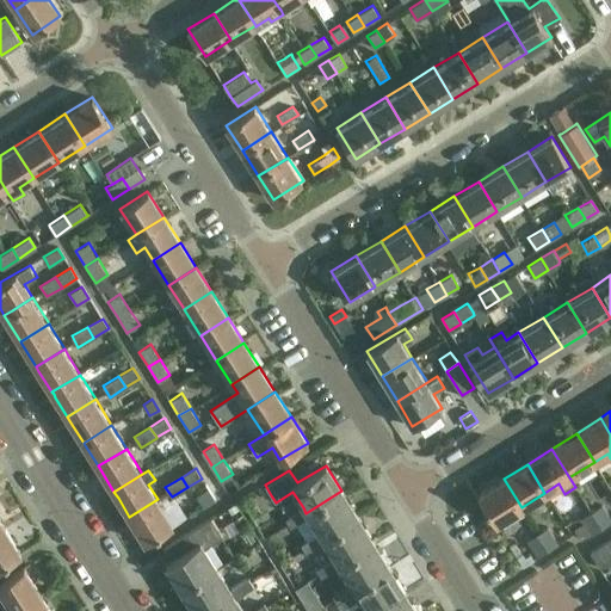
[(504,479),(477,495),(483,503),(483,504),(495,524),(497,523),(519,508),(522,507),(504,479)]
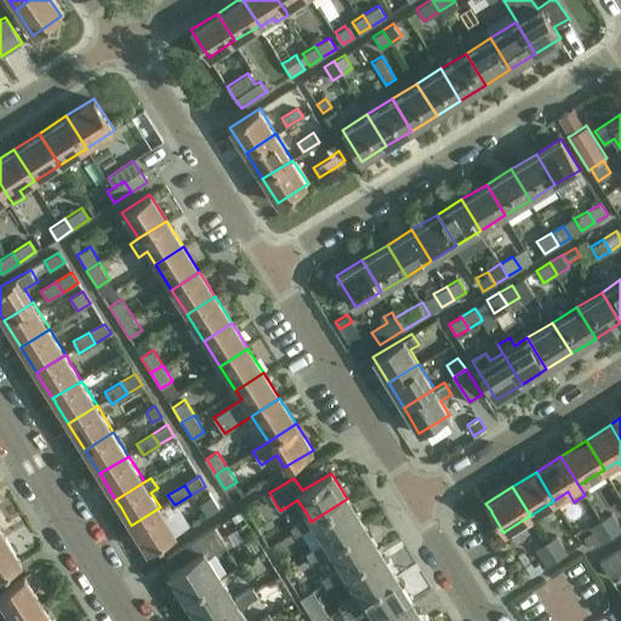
[(268,493),(262,496),(269,507),(275,503),(269,493),(268,493)]
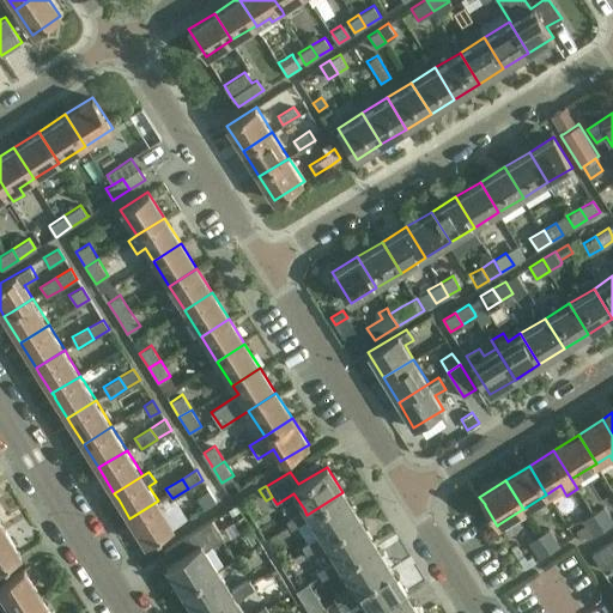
[(304,509),(286,520),(291,529),(297,526),(308,542),(320,534),(322,540),(358,517),(343,492),(307,515),(304,509)]
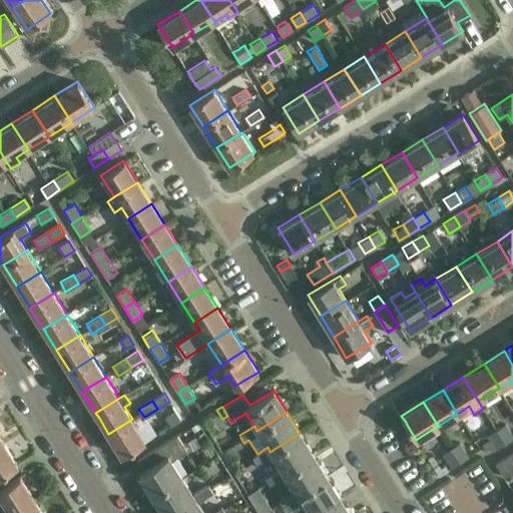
[(132,419),(108,434),(110,437),(111,438),(122,455),(145,441),(137,427),(143,424),(141,420),(138,416),(132,419)]
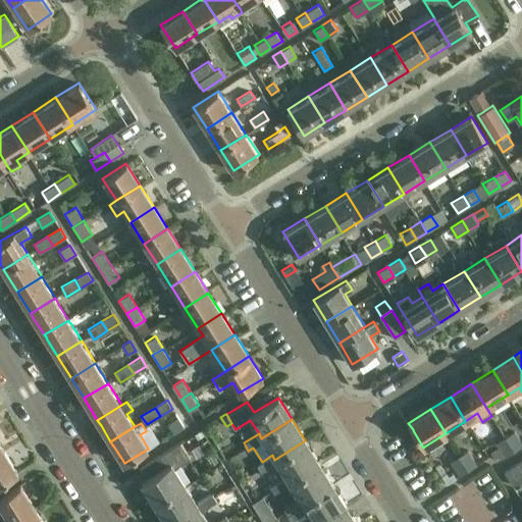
[(201,430),(195,434),(198,438),(204,434),(201,430)]
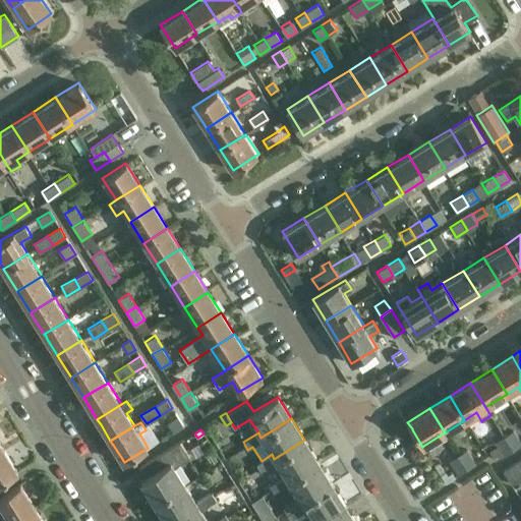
[(504,437),(512,451),(520,445),(520,441),(514,430),(504,437)]
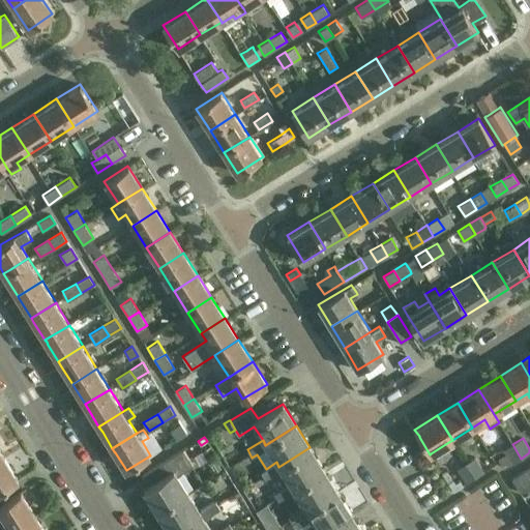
[(512,444),(503,449),(506,453),(512,464),(521,459),(512,444)]
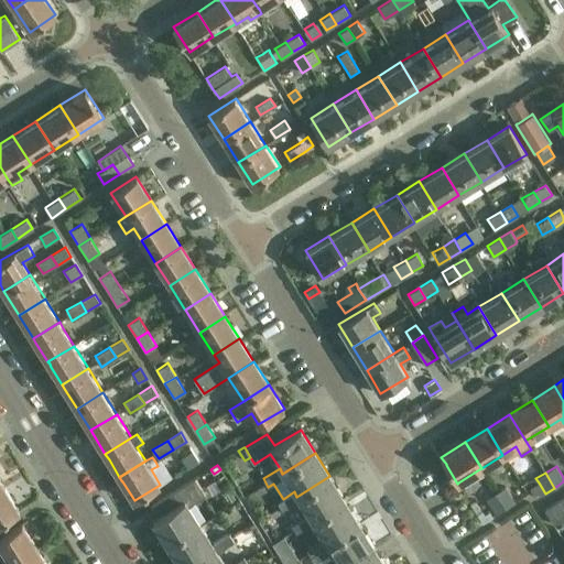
[(224,475),(215,479),(219,487),(228,483),(224,475)]
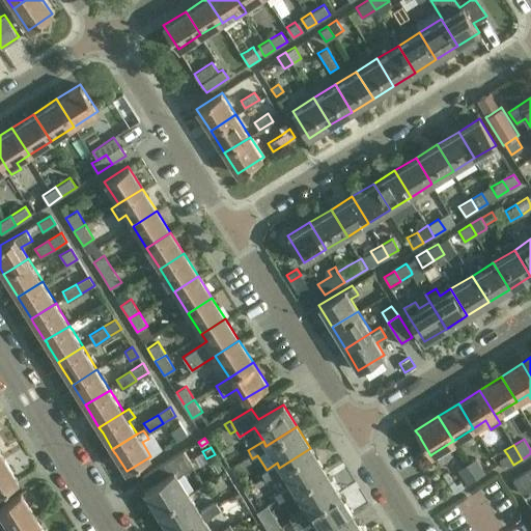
[(277,463),(267,470),(261,472),(267,480),(281,470),(290,485),(292,490),(325,470),(310,448),(279,468),(277,463)]
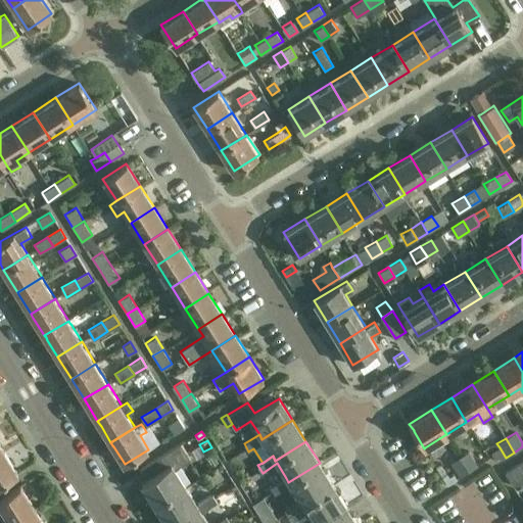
[(142,482),(155,505),(186,485),(176,467),(190,459),(181,443),(139,469),(146,479),(142,482)]
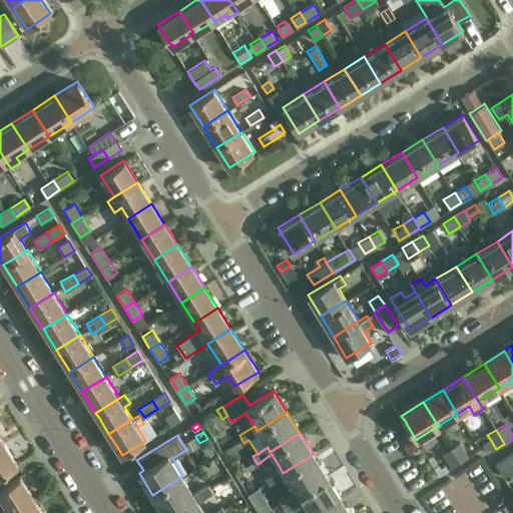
[(195,436),(187,440),(192,448),(199,443),(195,436)]
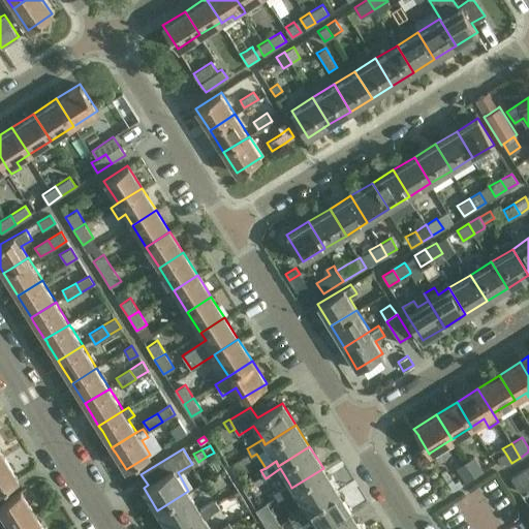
[(465,481),(484,470),(474,456),(456,468),(465,481)]
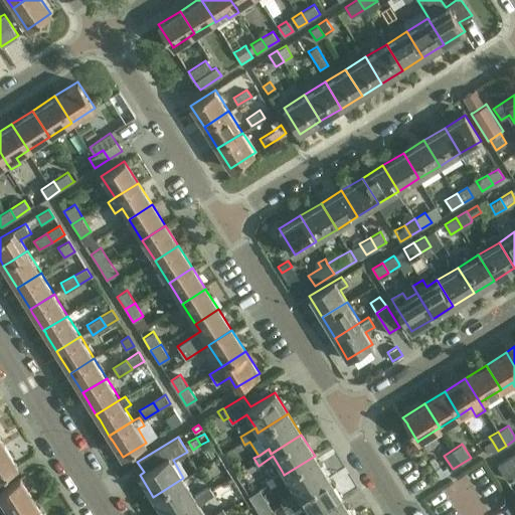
[(0,477),(17,467),(5,448),(3,446),(0,447),(0,477)]
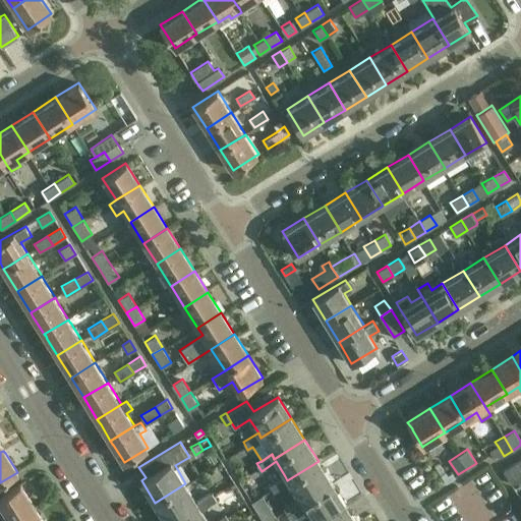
[(270,485),(275,493),(290,483),(298,498),(301,502),(332,482),(319,461),(287,480),(285,476),(270,485)]
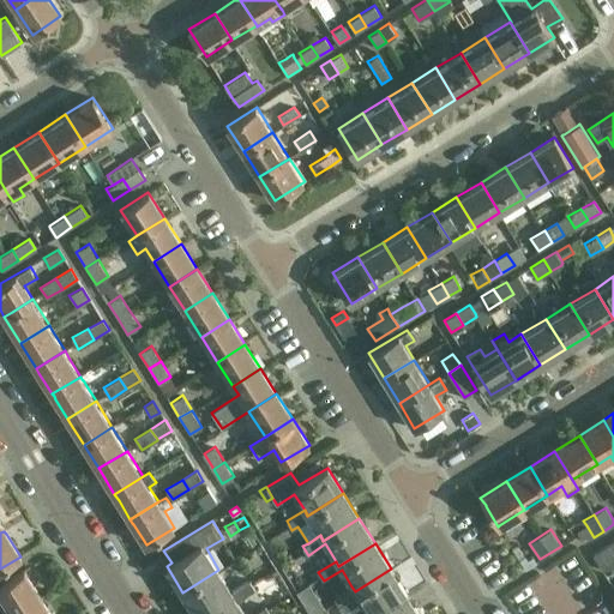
[(517,545),(512,548),(519,559),(524,557),(517,545)]
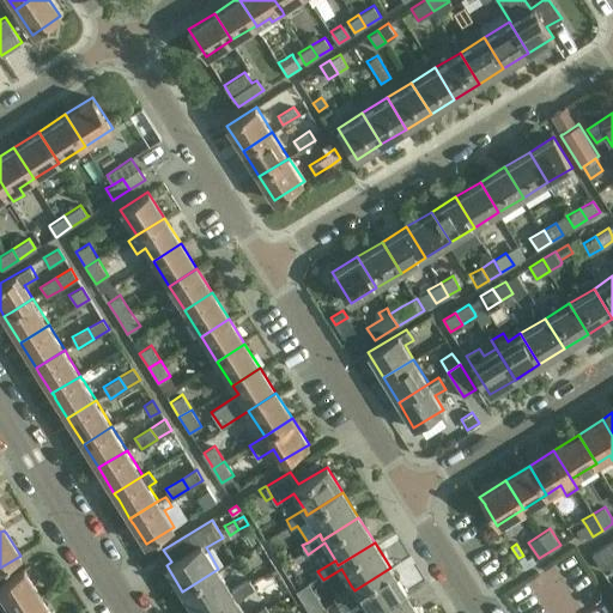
[(366,611),(368,612),(371,612),(406,593),(390,568),(354,590),(351,586),(333,595),(339,604),(356,593),(366,611)]
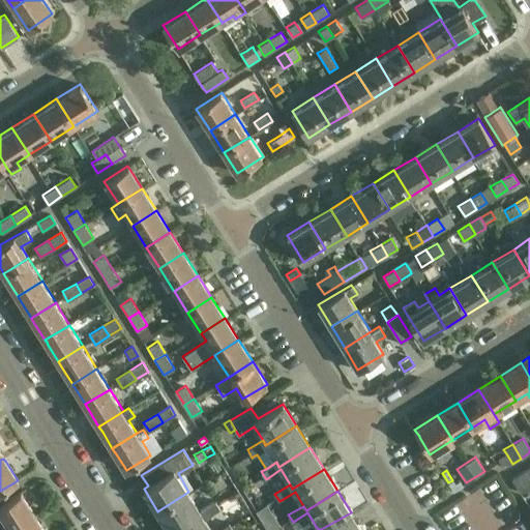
[(157,511),(169,529),(175,529),(202,513),(205,518),(221,508),(215,500),(200,509),(188,492),(157,511)]
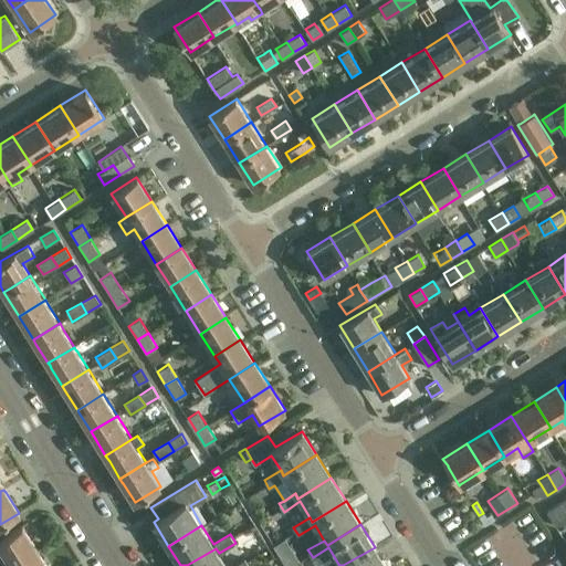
[(0,538),(0,547),(10,565),(11,565),(38,549),(22,526),(0,538)]
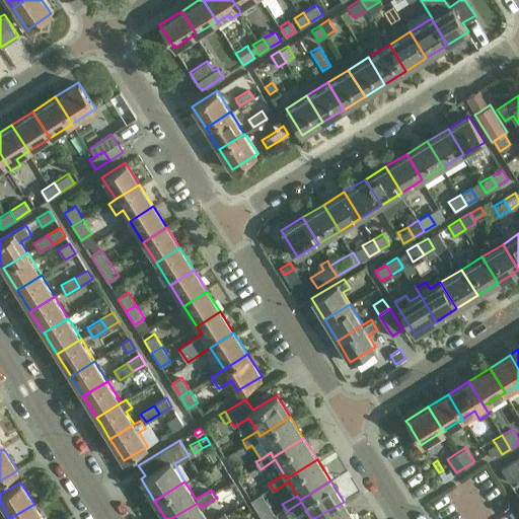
[(354,518),(344,502),(314,518),(311,518),(310,517),(306,518),(354,518)]
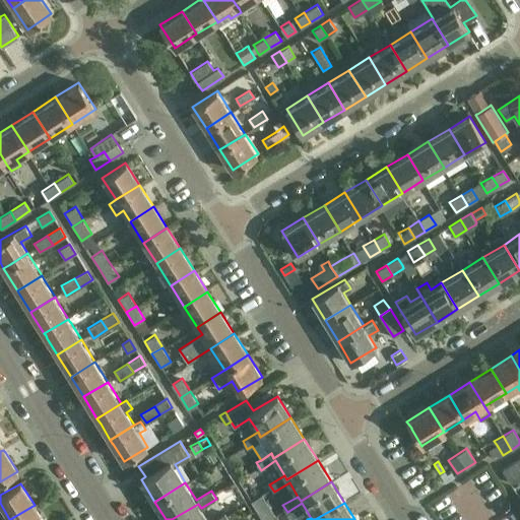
[(172,519),(229,519),(224,513),(212,519),(208,519),(201,508),(198,504),(172,519)]
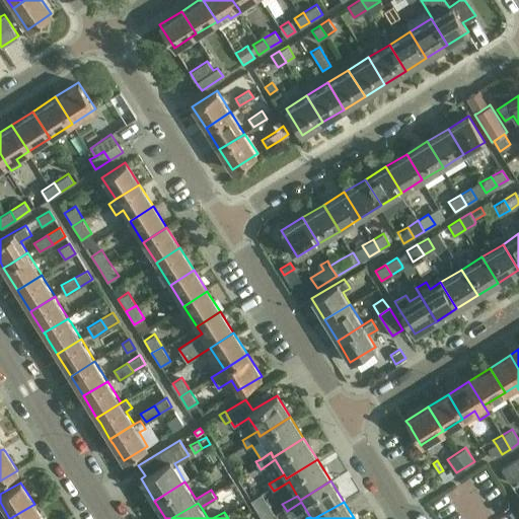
[(10,518),(44,518),(34,504),(10,518)]
